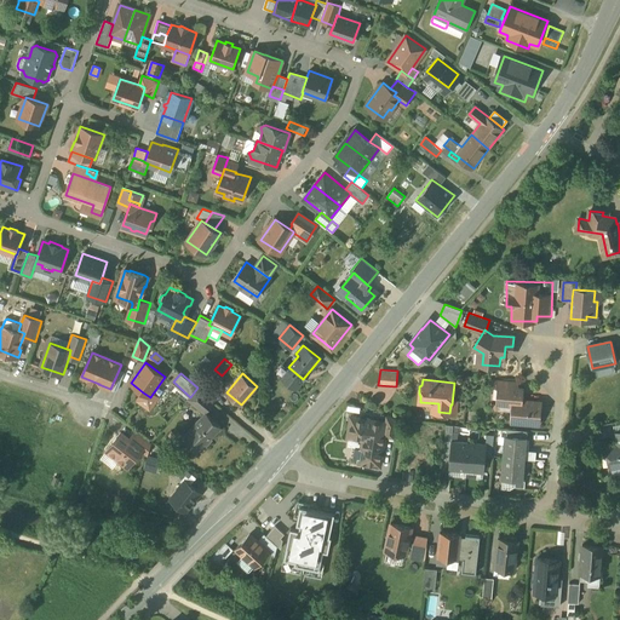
[(217,391),(205,380),(197,388),(211,399),(217,391)]
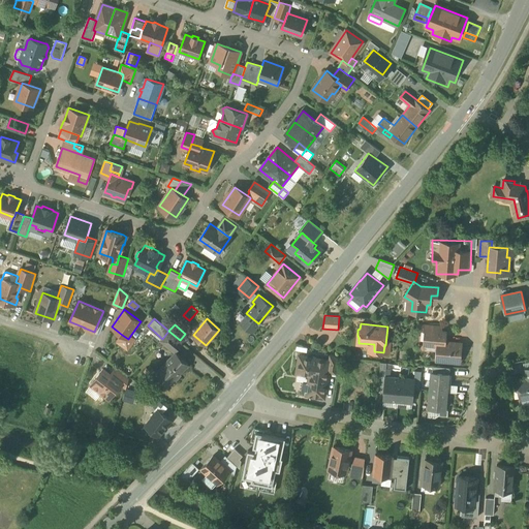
[(432,331),(426,330),(426,331),(425,342),(438,343),(437,360),(460,362),(461,343),(445,342),(446,332),(432,331)]
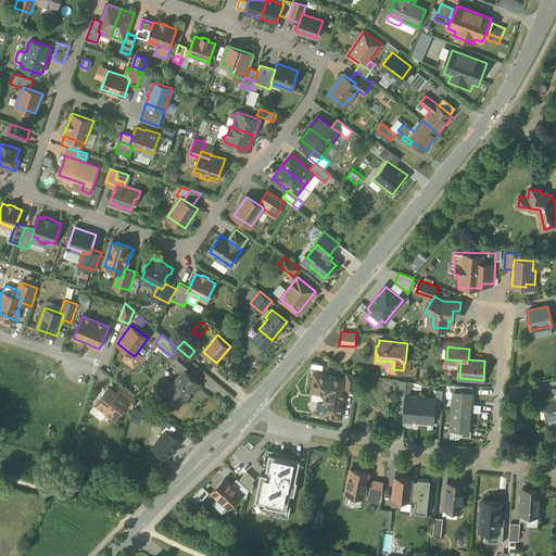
[(135,356),(128,352),(124,358),(135,366),(142,356),(137,353),(135,356)]
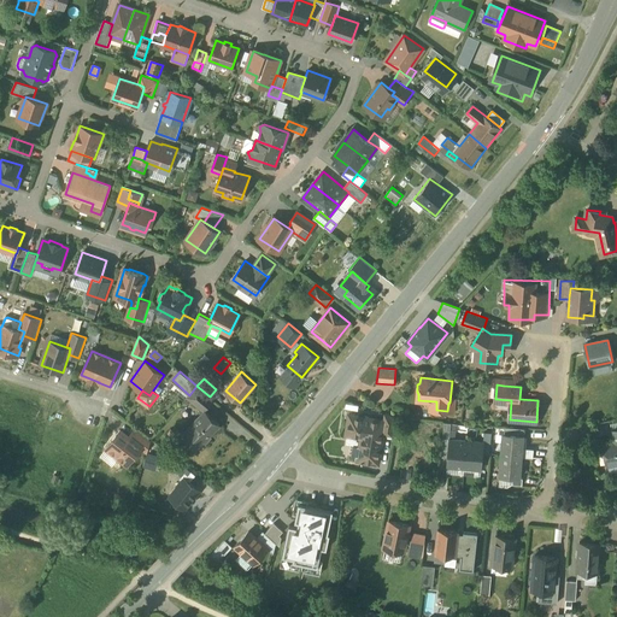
[(181,409),(171,398),(164,405),(175,415),(181,409)]
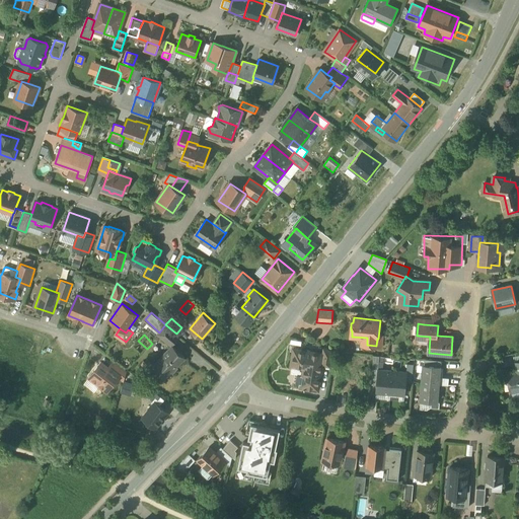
[(153,366),(152,366),(158,371),(165,378),(171,371),(172,372),(178,367),(176,366),(186,357),(172,346),(153,366)]
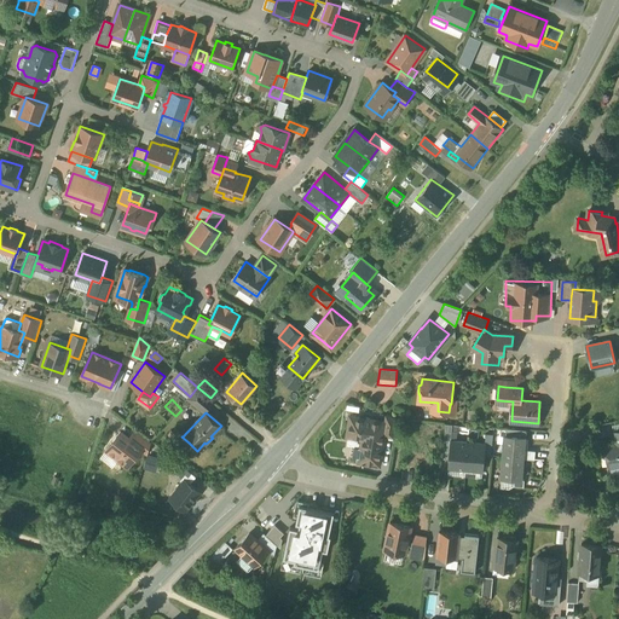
[(398,418),(387,415),(386,422),(387,422),(385,435),(394,437),(398,418)]
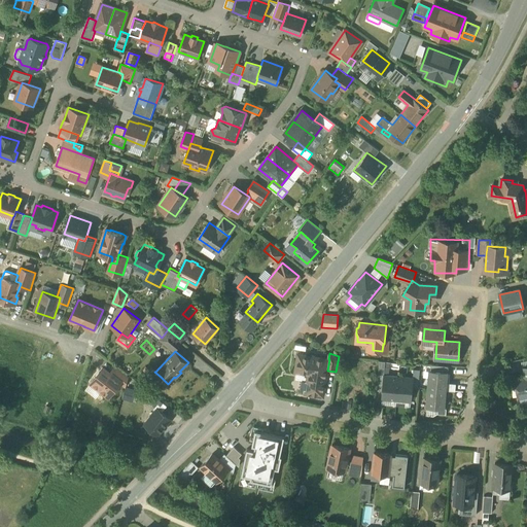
[(328,359),(299,354),(295,372),(309,374),(308,381),(306,390),(306,393),(323,395),(327,371),(329,359),(328,359)]
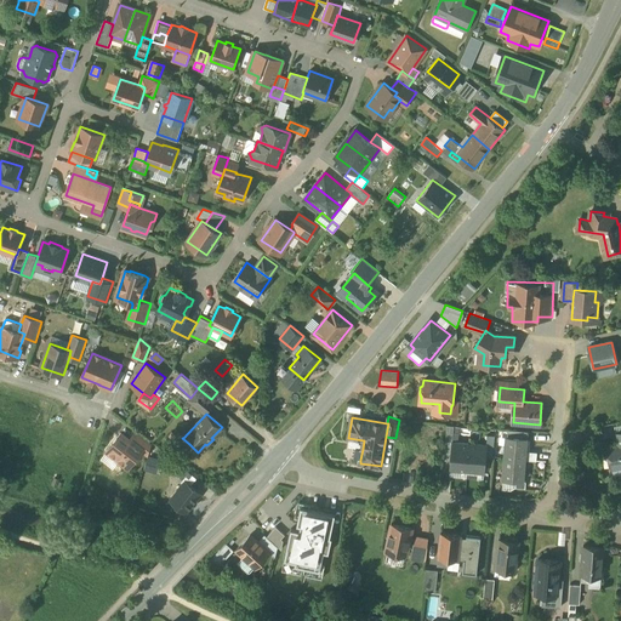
[(137,446),(121,433),(107,451),(129,467),(142,450),(137,446)]
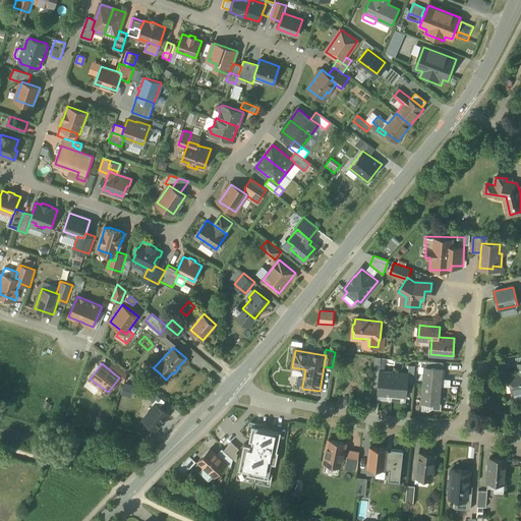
[(159,372),(153,367),(154,367),(152,365),(147,370),(154,378),(159,372)]
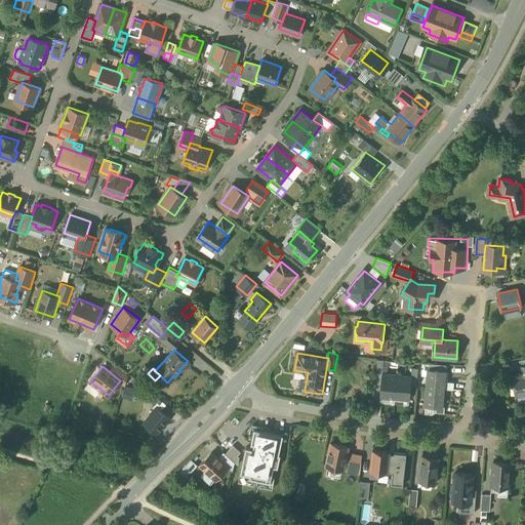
[(429,369),(427,388),(443,389),(445,371),(429,369)]
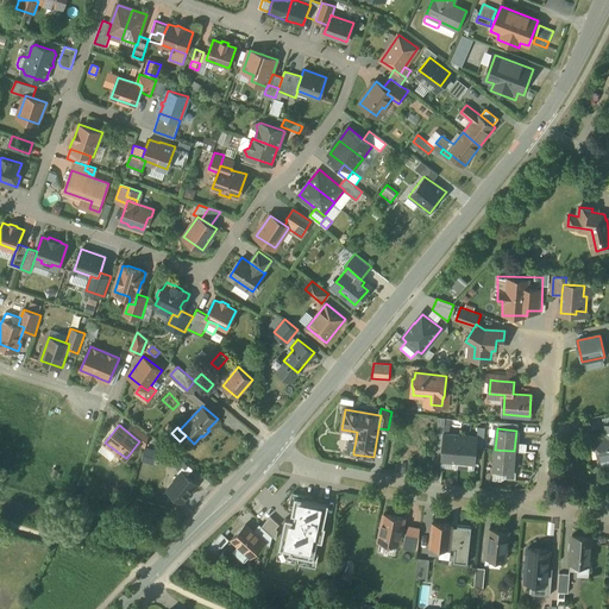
[(149,437),(140,431),(135,438),(139,441),(145,446),(149,437)]
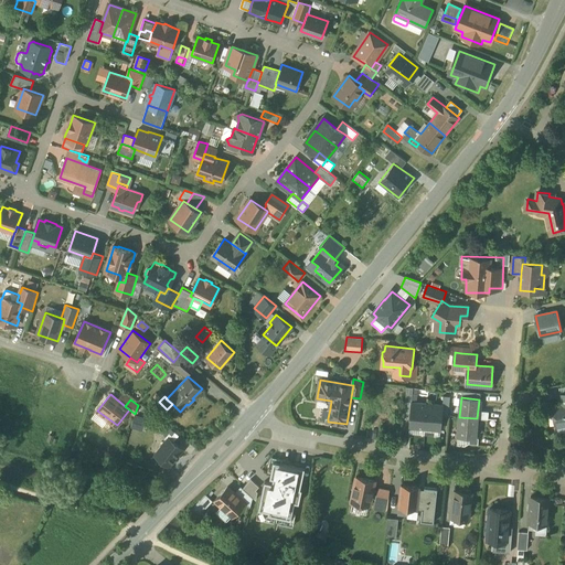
[(443,405),(412,403),(411,413),(409,427),(440,429),(441,415),(443,405)]
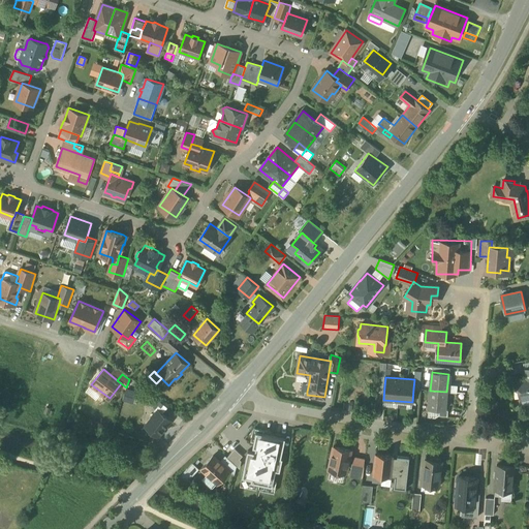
[(528,377),(518,380),(521,398),(522,398),(528,396),(528,377)]
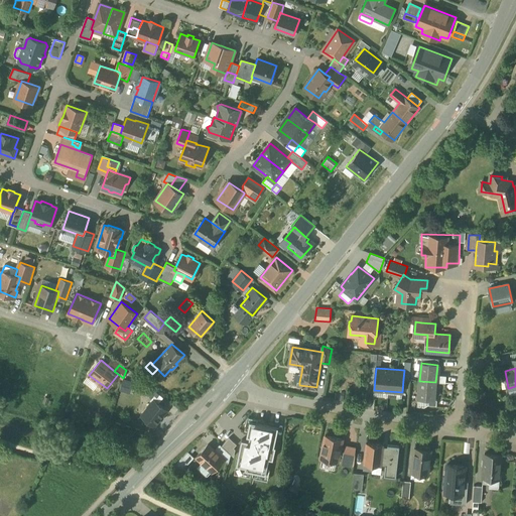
[(435,382),(419,381),(418,398),(419,398),(434,399),(435,382)]
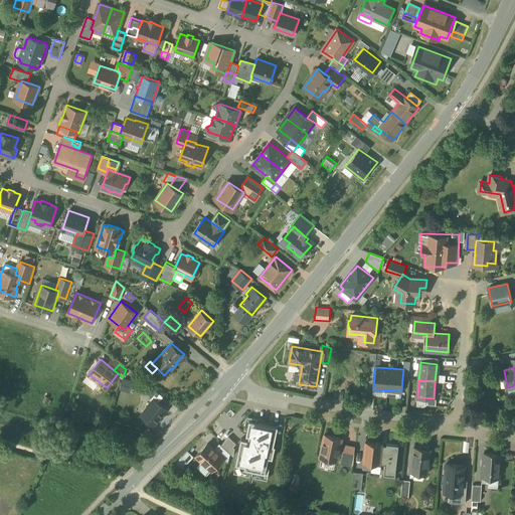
[(149,385),(144,391),(149,395),(154,388),(149,385)]
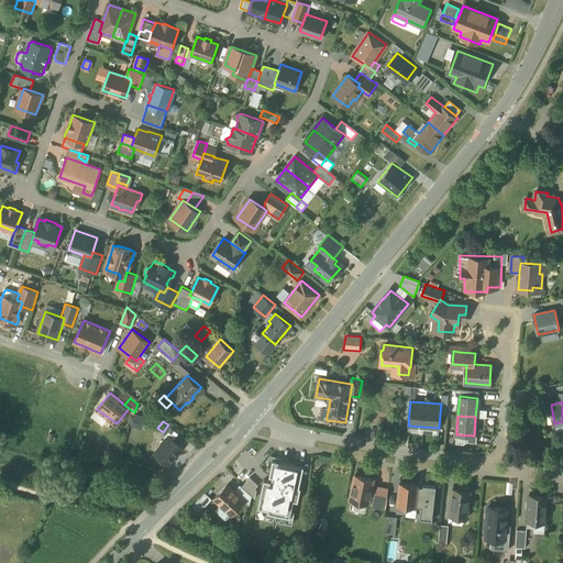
[(179,433),(168,424),(163,432),(168,437),(168,435),(174,440),(179,433)]
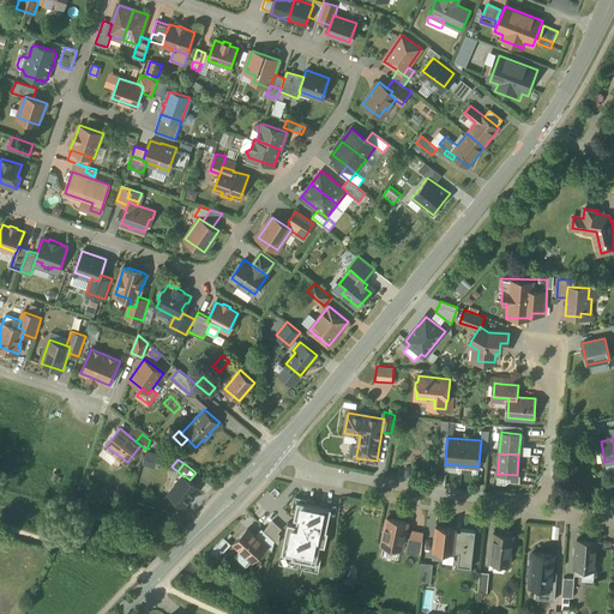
[(190,480),(184,475),(184,476),(169,494),(174,499),(175,503),(179,503),(185,506),(199,488),(190,480)]
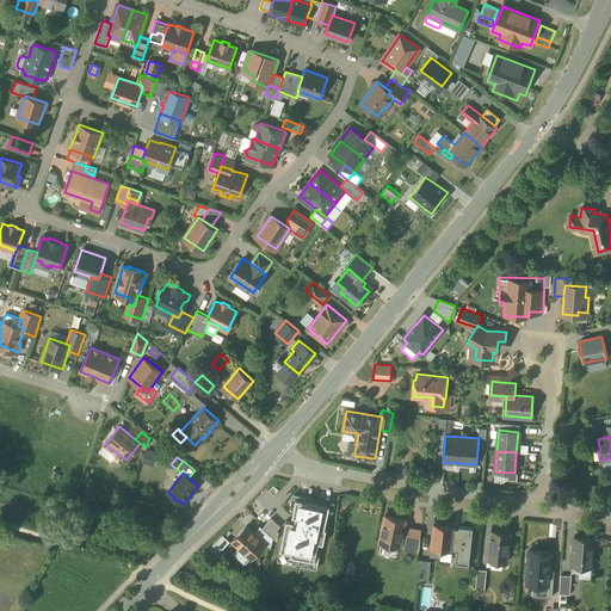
[(329,506),(296,499),(291,517),(295,517),(295,522),(287,520),(279,551),(290,553),(290,556),(314,561),(319,543),(323,543),(326,529),(325,529),(329,506)]
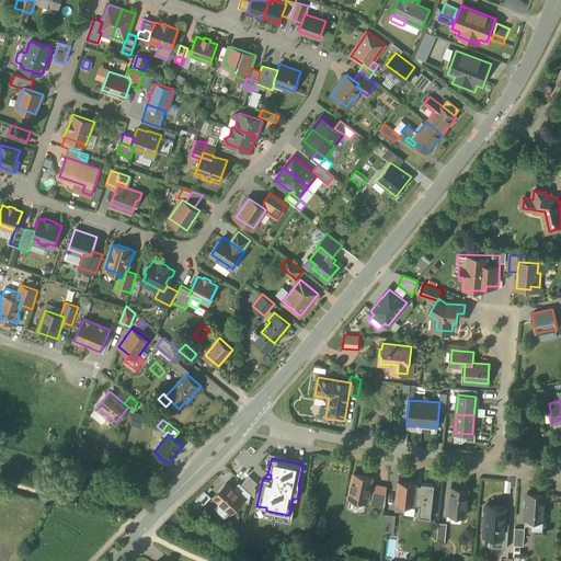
[(373,477),(353,473),(348,499),(367,502),(368,495),(373,495),(375,488),(370,487),(373,477)]
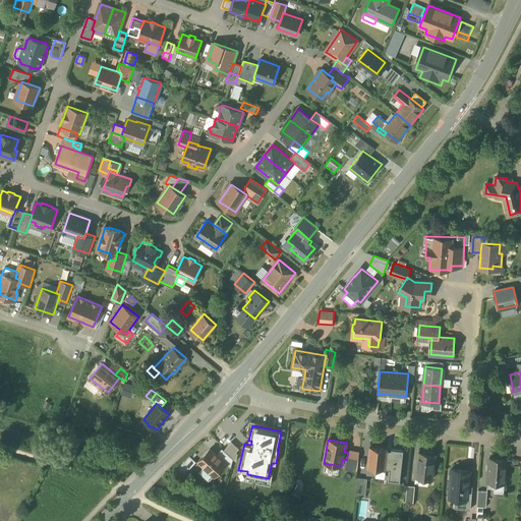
[(239,449),(231,442),(224,450),(236,461),(237,454),(236,452),(239,449)]
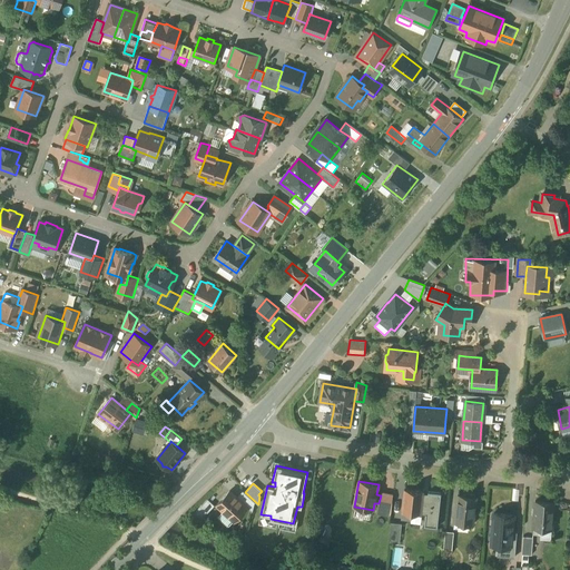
[(423,491),(405,489),(402,511),(403,511),(402,518),(411,519),(412,512),(421,513),(421,512),(423,493),(423,491)]
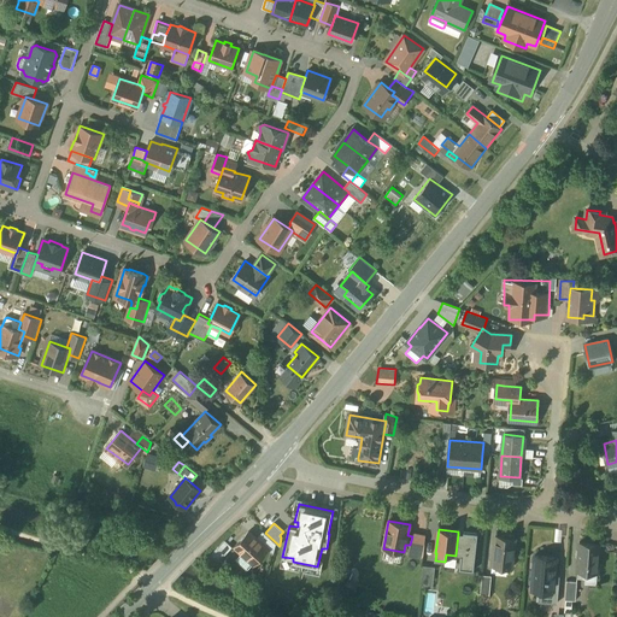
[(269,548),(248,530),(235,546),(254,564),(269,548)]
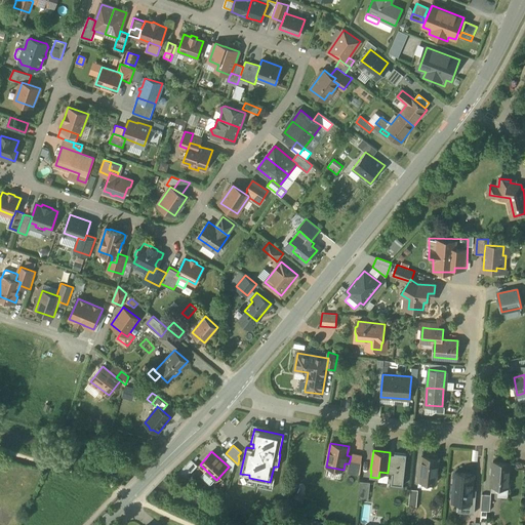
[(395,454),(390,454),(388,472),(393,473),(391,484),(403,486),(407,454),(395,452),(395,454)]
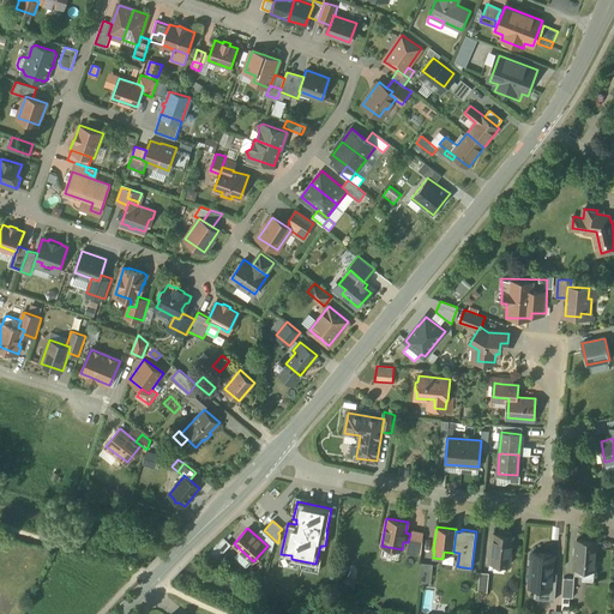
[(423,534),(410,530),(410,534),(408,542),(407,552),(421,554),(423,534)]
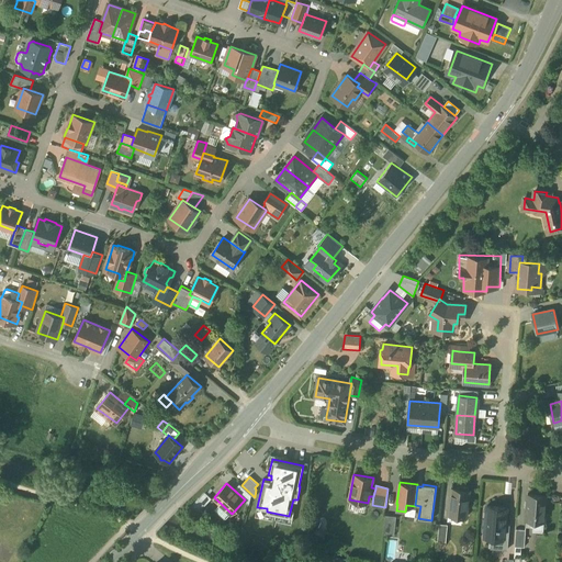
[(469,487),(461,486),(461,489),(451,487),(448,514),(467,516),(470,490),(469,490),(469,487)]
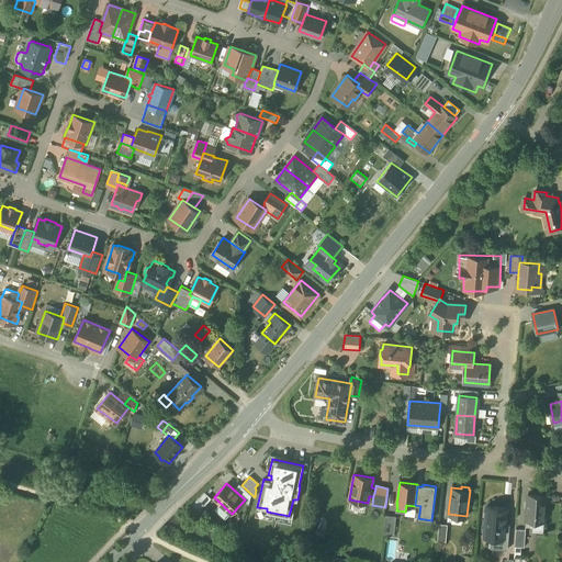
[(211,497),(204,492),(193,504),(200,509),(211,497)]
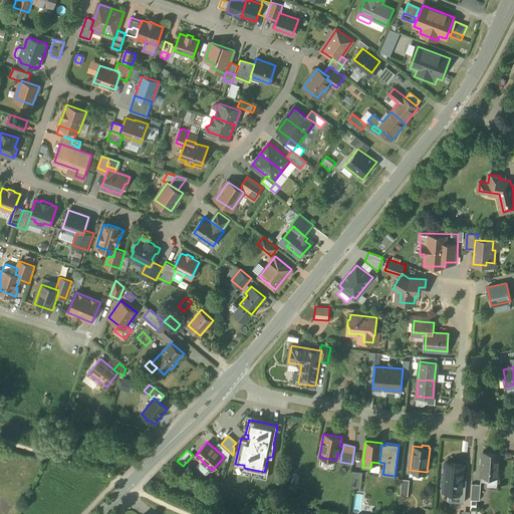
[(500,453),(483,452),(481,475),(498,476),(500,453)]
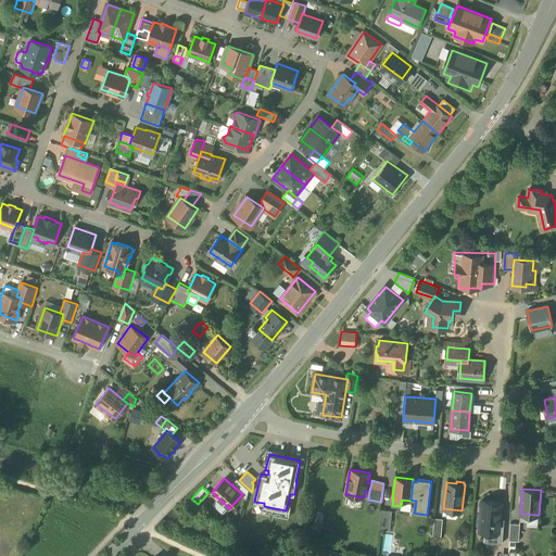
[(502,502),(482,501),(479,532),(480,532),(480,530),(490,531),(490,542),(503,543),(505,519),(501,518),(502,502)]
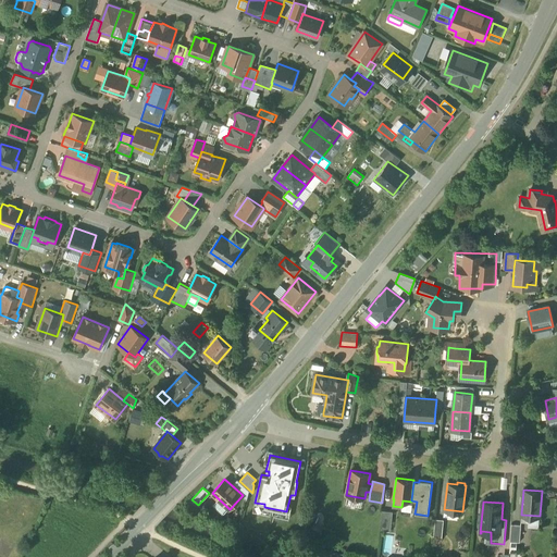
[(393,511),(382,510),(380,530),(391,531),(393,511)]
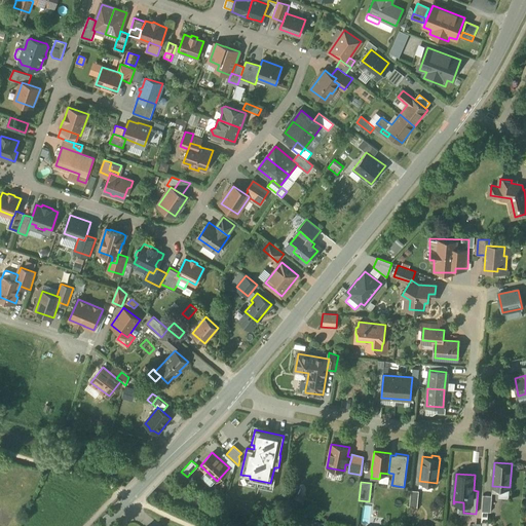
[(419,490),(411,490),(410,506),(417,506),(419,490)]
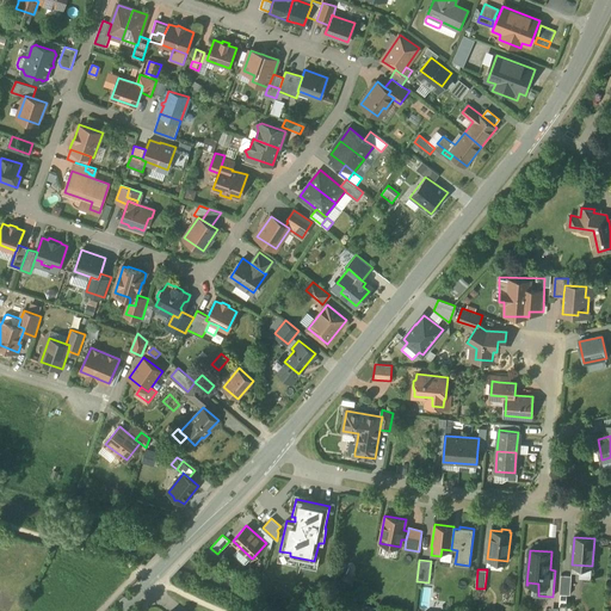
[(572,576),(561,575),(560,594),(571,594),(572,576)]
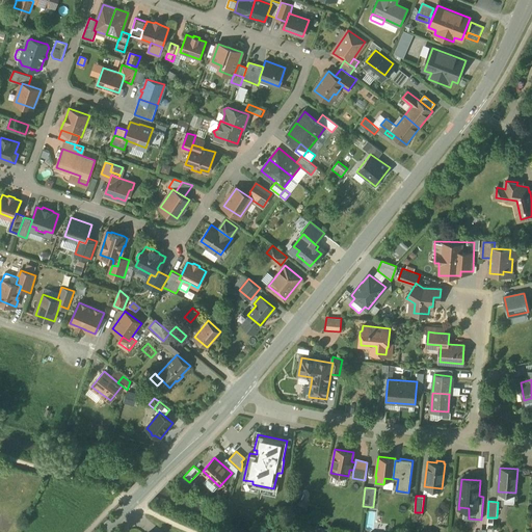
All buildings are outlined.
